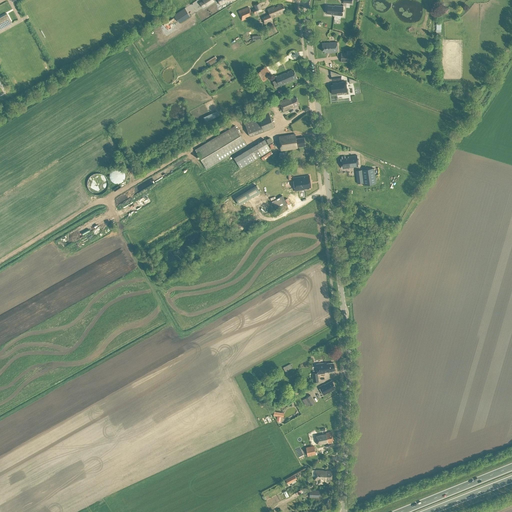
[(255,8),(252,10),(253,14),(262,11),(260,6),(259,2),(257,3),(253,5),(255,8)]
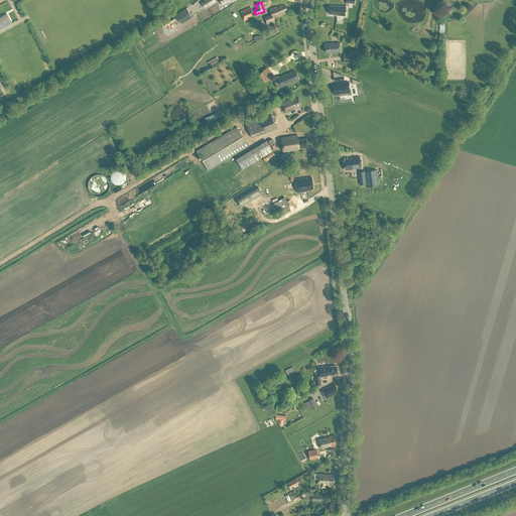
[(274,21),(273,17),(287,12),(285,5),(283,6),(283,4),(280,5),(281,7),(277,9),(276,7),(269,9),(271,14),(266,16),(267,19),(265,20),(266,24),(270,23),(269,22),(273,21),(273,22),(274,21)]
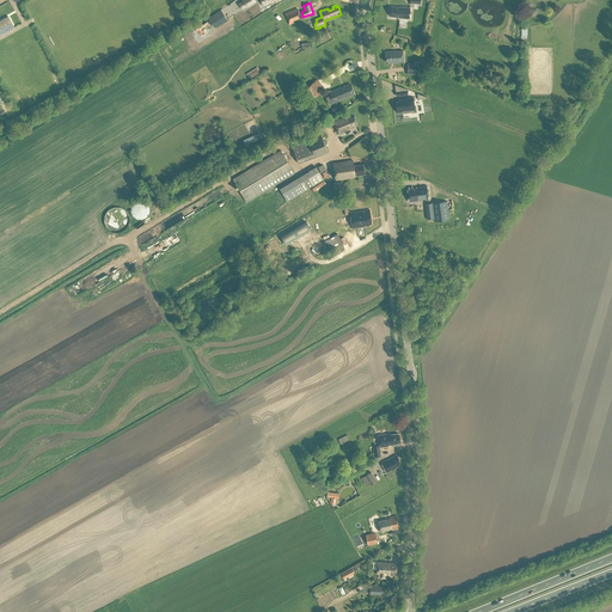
[(399,7),(391,7),(390,17),(398,17),(398,18),(409,19),(410,8),(399,7)]
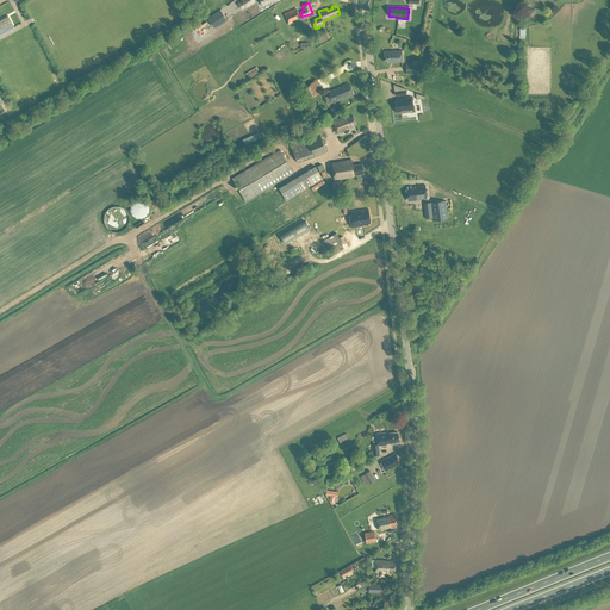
[(284,13),(284,14),(285,17),(286,17),(287,20),(287,22),(288,24),(293,23),(292,20),(299,18),(296,10),(284,13)]
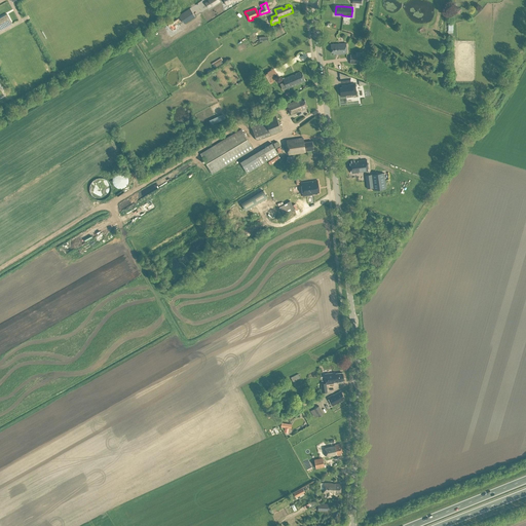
[(187,10),(180,15),(183,21),(190,15),(193,13),(190,9),(187,10)]
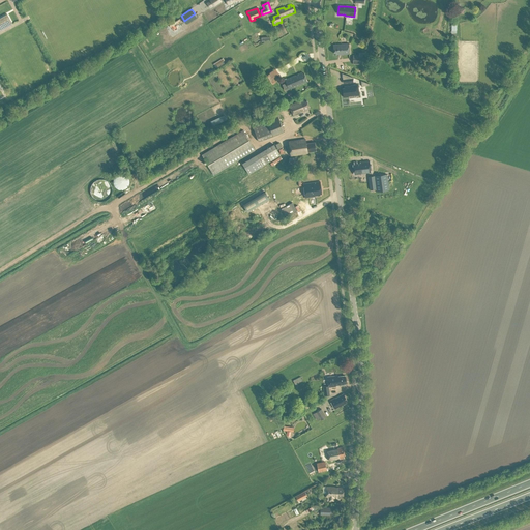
[(0,18),(0,30),(12,24),(7,13),(0,18)]
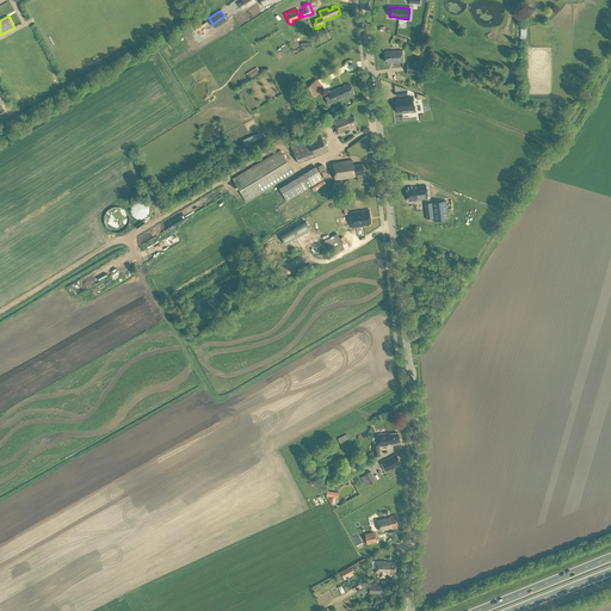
[(505,48),(497,36),(494,38),(497,42),(492,45),(497,54),(505,48)]
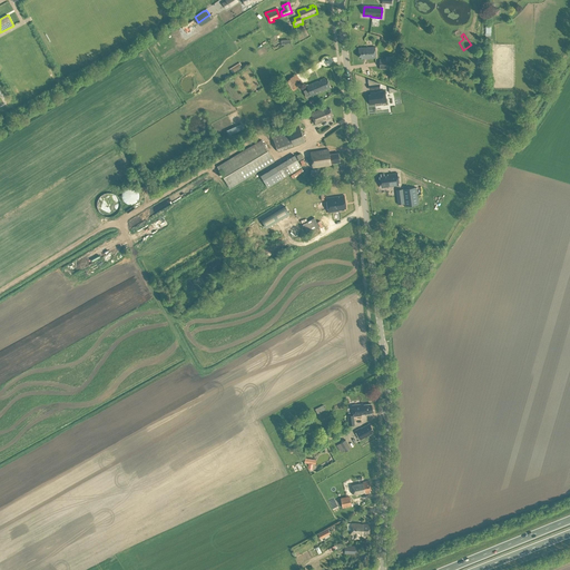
[(454,50),(452,39),(432,43),(434,53),(440,51),(440,53),(454,50)]
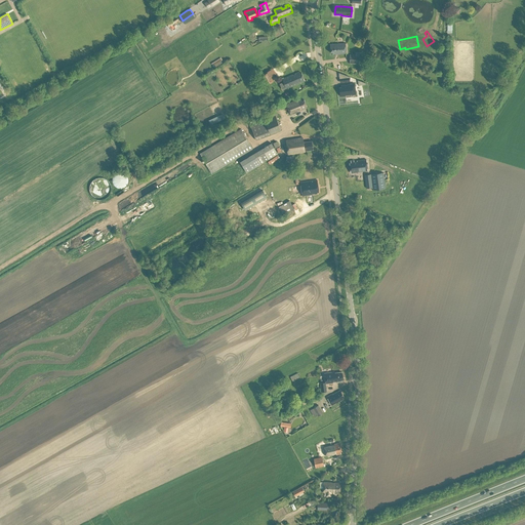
[(346,53),(346,43),(330,44),(330,52),(332,52),(332,54),(346,53)]
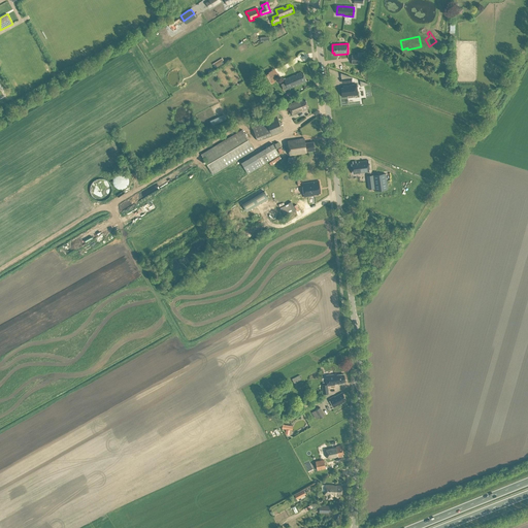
[(351,64),(362,64),(362,55),(351,55),(351,64)]
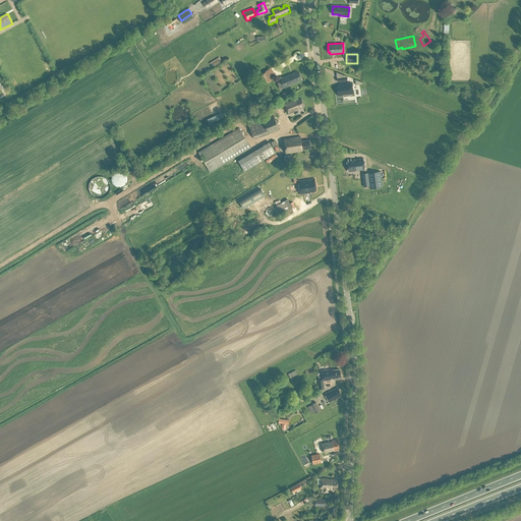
[(221,62),(220,60),(221,60),(219,57),(210,63),(211,64),(211,65),(212,67),(221,62)]
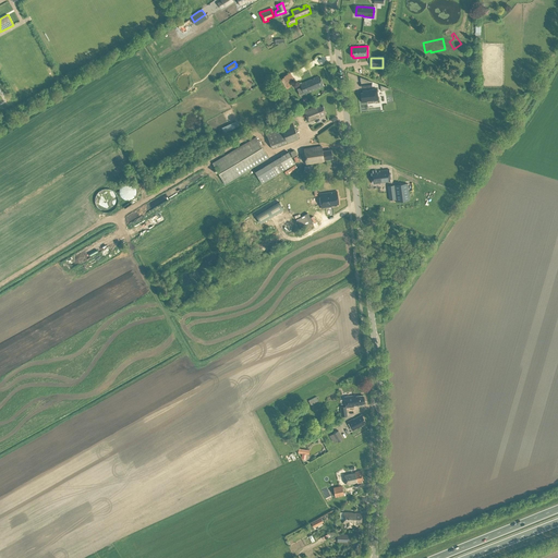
[(284,77),(282,79),(277,82),(282,91),(290,86),(288,82),(293,79),(290,72),(283,76),(284,77)]
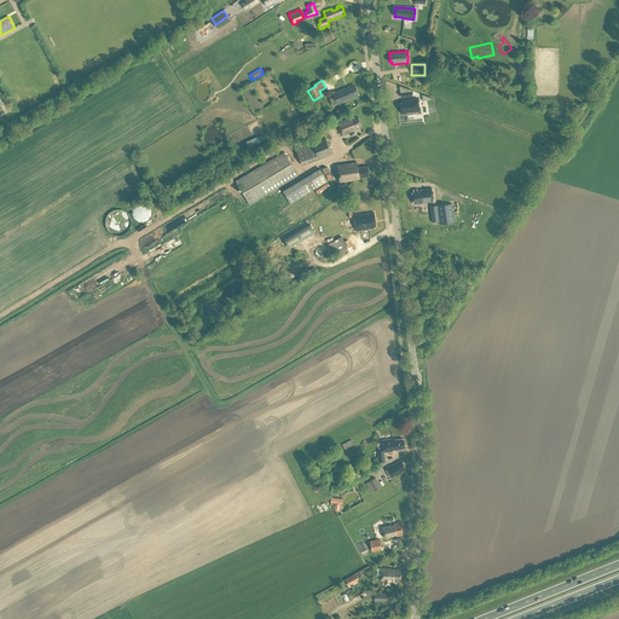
[(353,86),(353,85),(348,87),(348,88),(345,90),(345,88),(334,93),(337,104),(359,94),(356,86),(353,86)]
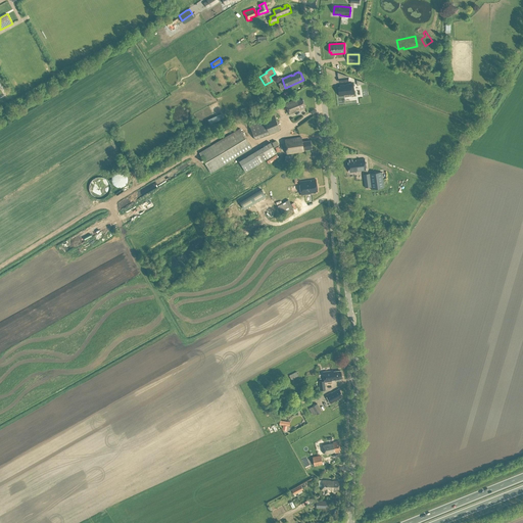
[(339,87),(338,87),(338,88),(339,96),(344,95),(344,97),(349,96),(349,95),(353,94),(354,94),(352,83),(346,84),(346,85),(345,85),(343,85),(339,85),(339,86),(339,87)]
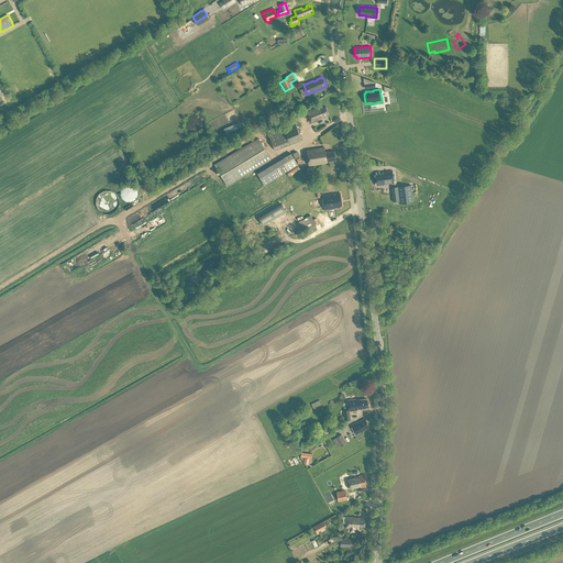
[(324,108),(323,106),(308,111),(312,122),(321,119),(320,118),(323,117),(323,118),(330,116),(326,107),(324,108)]
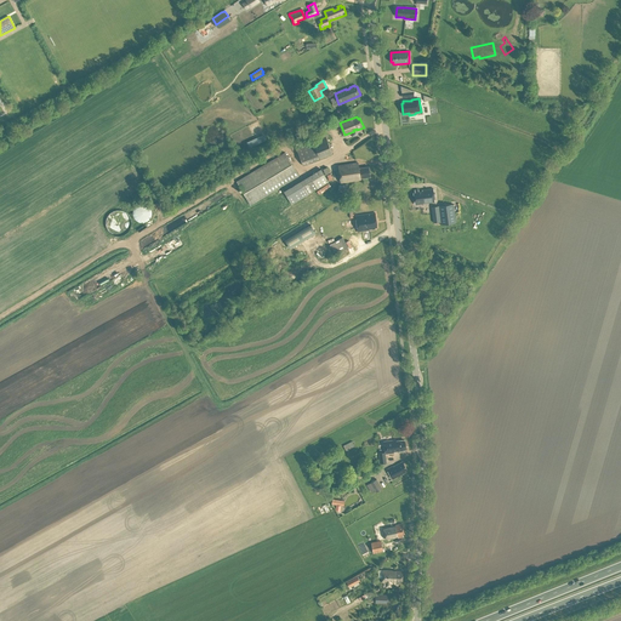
[(265,136),(248,143),(250,148),(267,140),(265,136)]
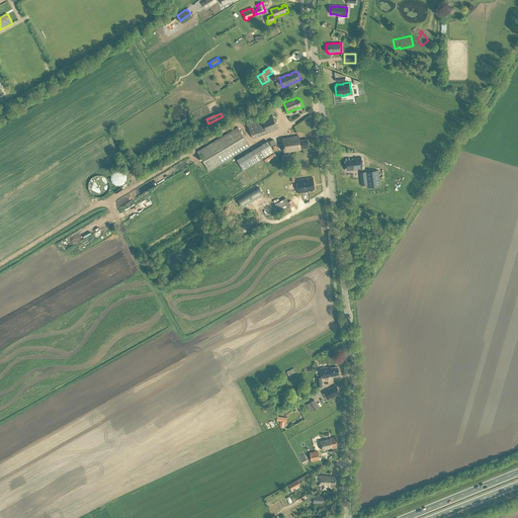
[(272,114),(247,124),(253,139),(277,128),(272,114)]
